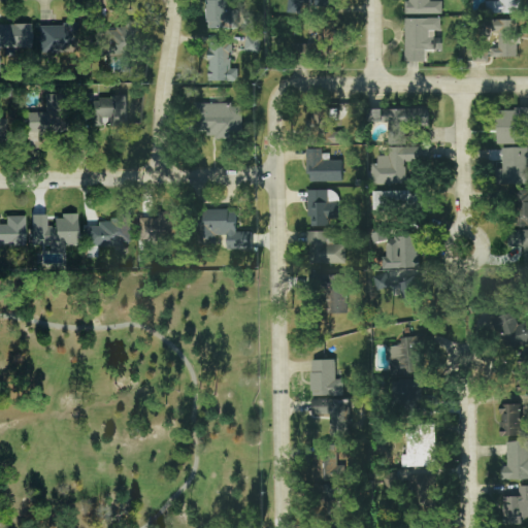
[(238,29),(239,10),(230,10),(230,0),(206,0),(206,28),(238,29)]
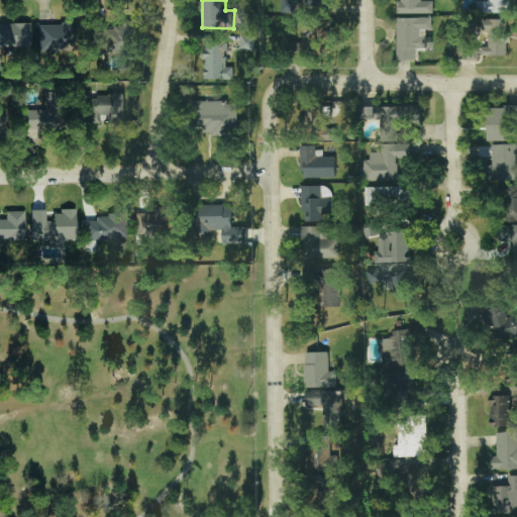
[(296,0),(282,0),(281,12),(295,14),(296,0)]
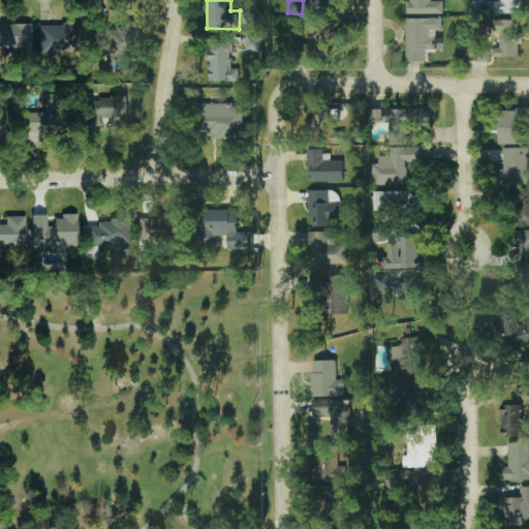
[(409,0),(410,2),(406,2),(406,13),(443,13),(443,1),(432,1),(431,0),(409,0)]
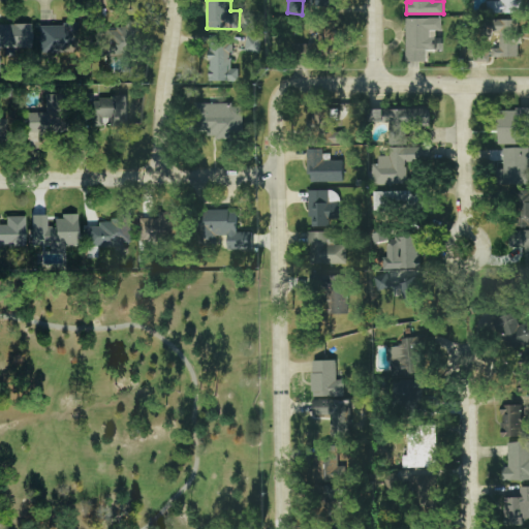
[(488,13),(523,13),(522,0),(500,0),(501,1),(487,1),(488,13)]
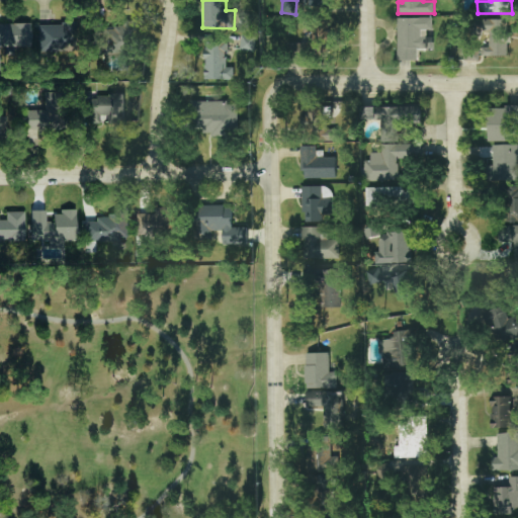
[(398,18),(399,61),(418,61),(418,49),(427,49),(427,30),(432,30),(432,18),(398,18)]
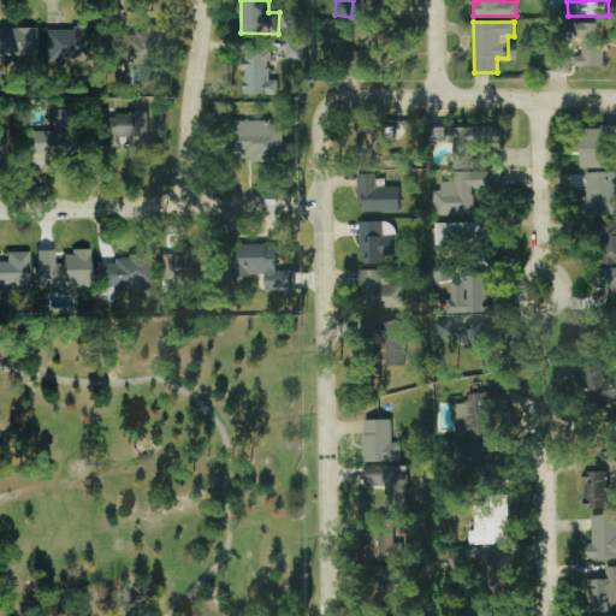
[(604,67),(605,24),(578,23),(576,66),(604,67)]
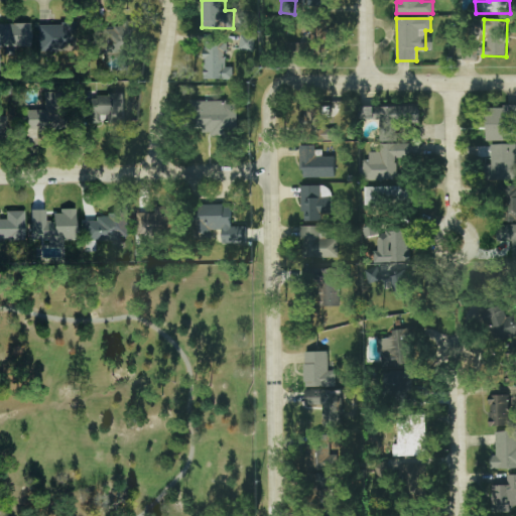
[(140,20),(126,20),(126,25),(89,25),(88,54),(139,54),(140,20)]
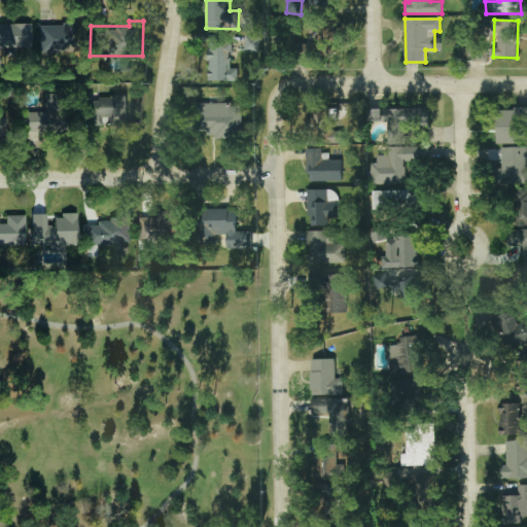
[(30,24),(0,24),(0,67),(7,67),(7,47),(31,46),(30,24)]
